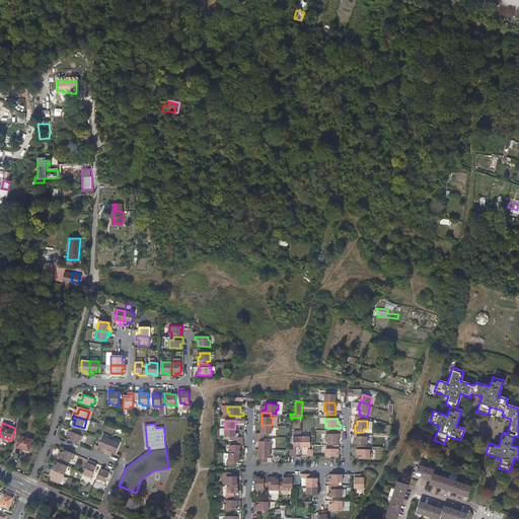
[(262,433),(256,433),(256,437),(265,438),(265,434),(272,434),(272,425),(262,425),(262,433)]
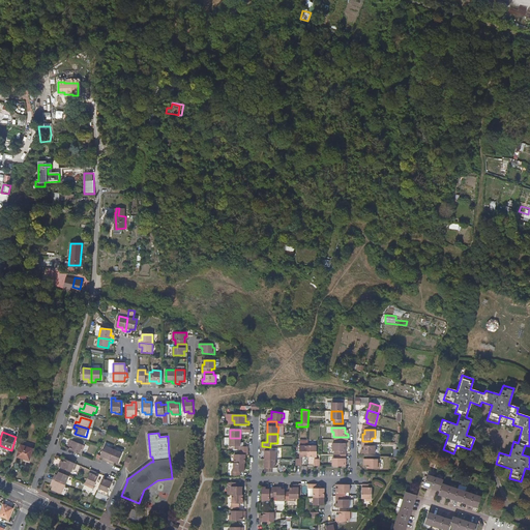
[(69,449),(82,454),(84,449),(82,448),(84,445),(70,439),(69,443),(72,444),(71,446),(69,449)]
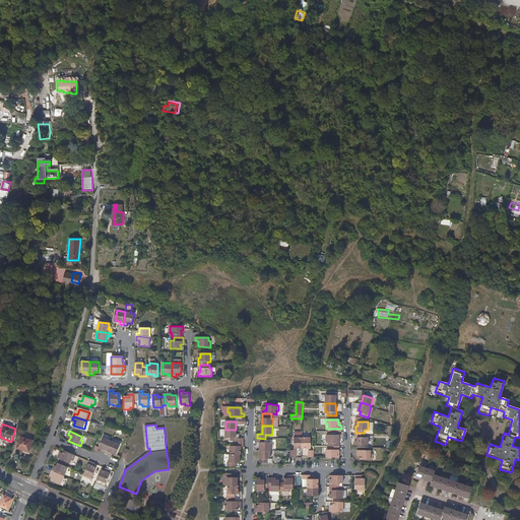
[(367,436),(367,433),(365,433),(358,433),(358,439),(355,439),(355,444),(368,444),(368,437),(367,436)]
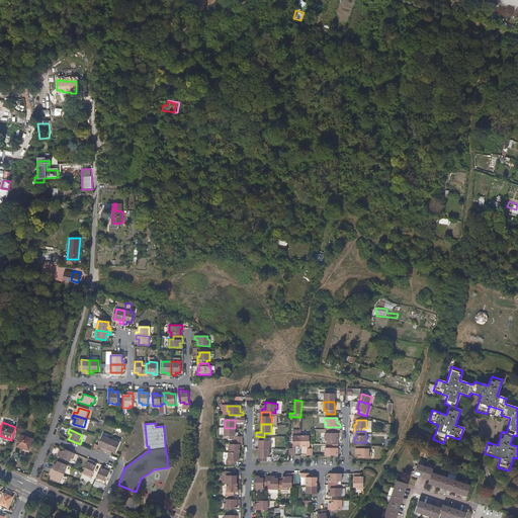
[(327,440),(327,444),(329,444),(336,444),(336,437),(338,437),(338,433),(326,433),(326,440),(327,440)]
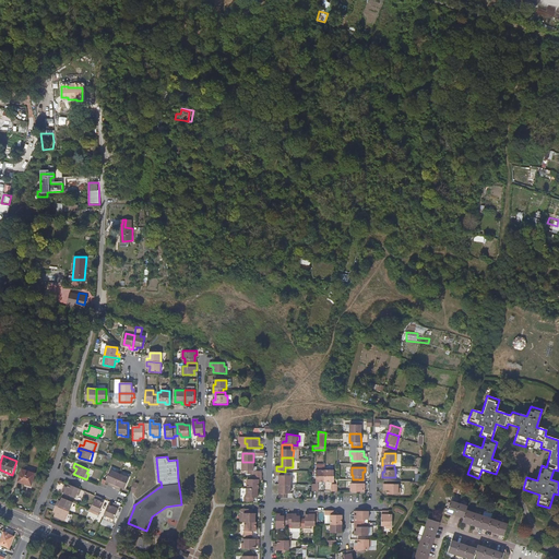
[(31,486),(33,482),(35,474),(22,470),(18,482),(25,484),(31,486)]
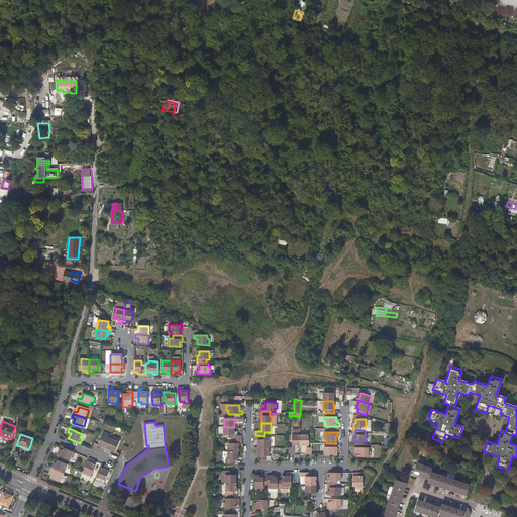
[(103,449),(106,451),(111,438),(103,435),(99,444),(102,446),(104,447),(103,449)]
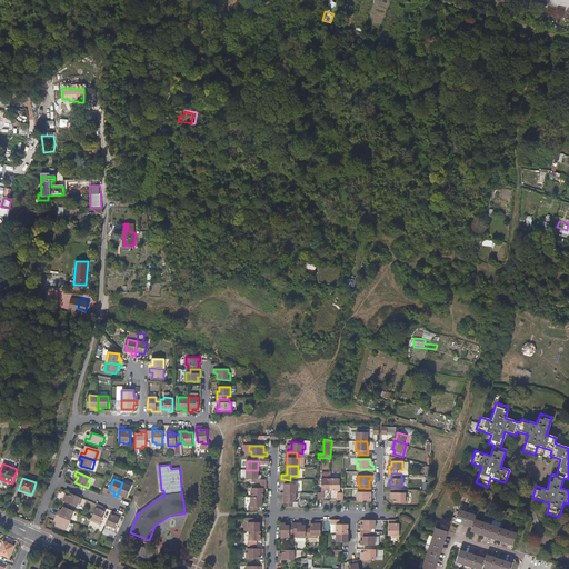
[(290,480),(281,479),(281,485),(286,485),(286,492),(297,493),(297,485),(291,485),(290,480)]
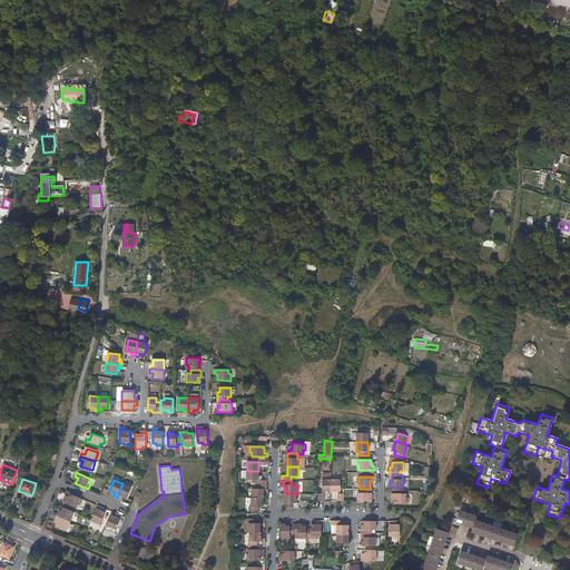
[(333,491),(333,480),(323,480),(323,491),(324,491),(327,491),(333,491)]
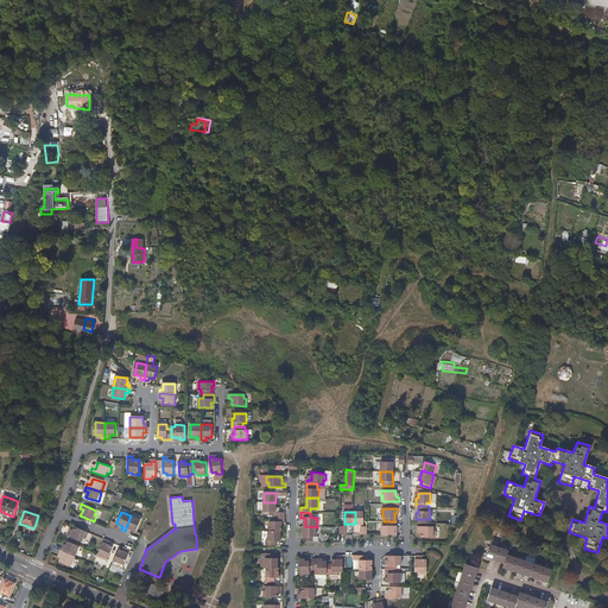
[(131,515),(125,531),(130,532),(131,529),(133,530),(135,531),(140,520),(131,515)]
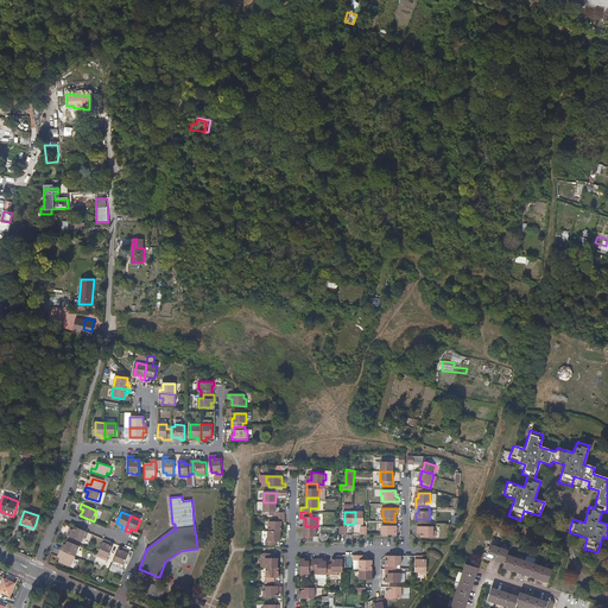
[(270,531),(282,531),(283,532),(283,526),(284,526),(284,523),(283,523),(283,521),(286,523),(286,517),(276,517),(276,521),(271,521),(270,531)]
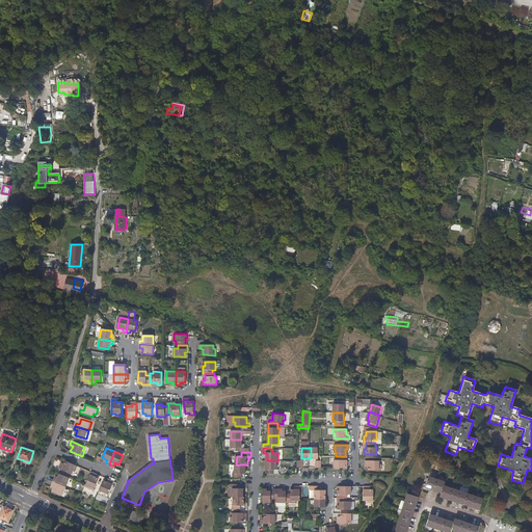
[(347,463),(347,456),(345,456),(338,456),(338,459),(334,459),(334,468),(345,468),(345,463),(347,463)]
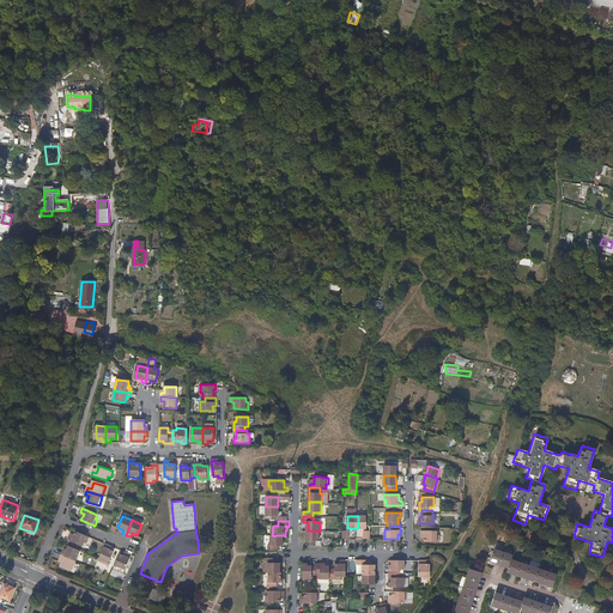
[(147,528),(143,539),(149,541),(152,530),(147,528)]
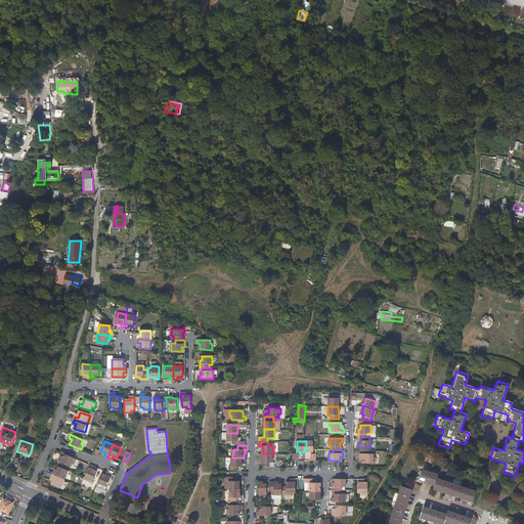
[(363,456),(363,459),(363,463),(376,463),(376,456),(375,456),(375,452),(360,452),(360,456),(363,456)]
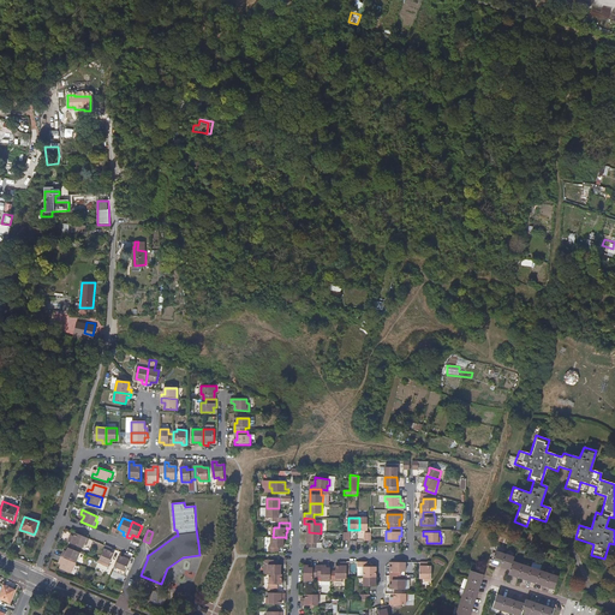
[(321,533),(309,532),(309,548),(318,548),(318,543),(321,543),(321,533)]
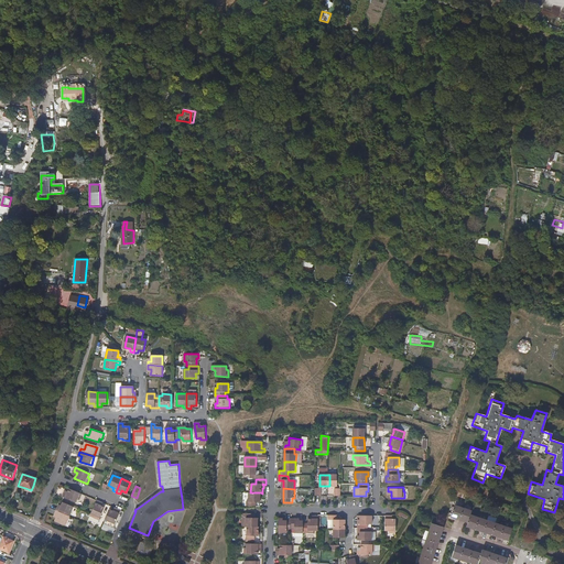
[(83,495),(71,489),(68,494),(67,496),(64,495),(63,498),(76,503),(78,500),(80,500),(83,495)]
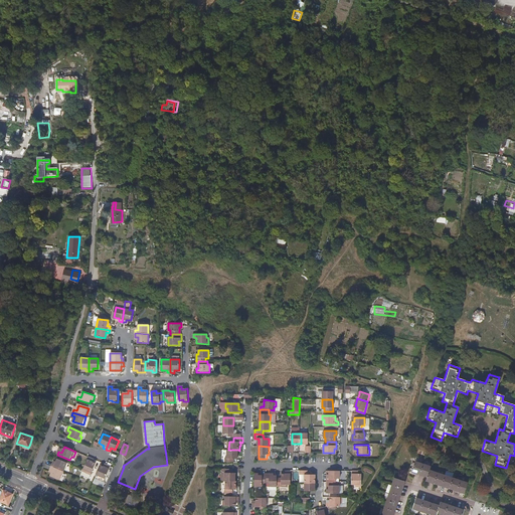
[(226,459),(226,463),(234,463),(234,459),(238,459),(238,450),(228,450),(228,459),(226,459)]
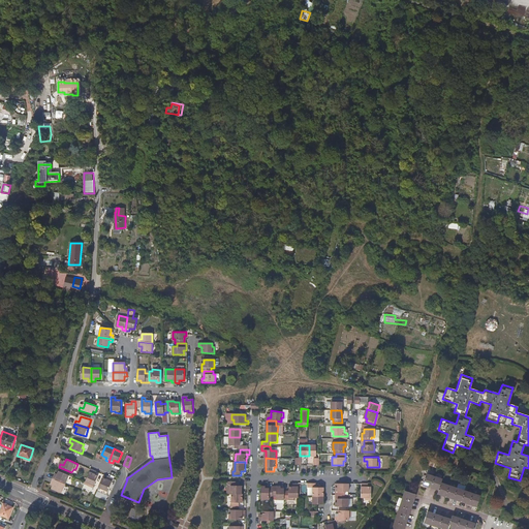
[(85,483),(83,489),(93,492),(99,476),(95,475),(93,474),(94,471),(91,469),(85,483)]
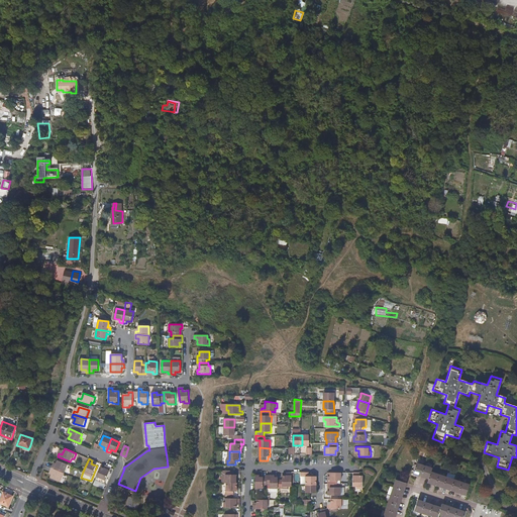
[(53,469),(65,474),(69,464),(59,460),(58,464),(57,467),(54,466),(53,469)]
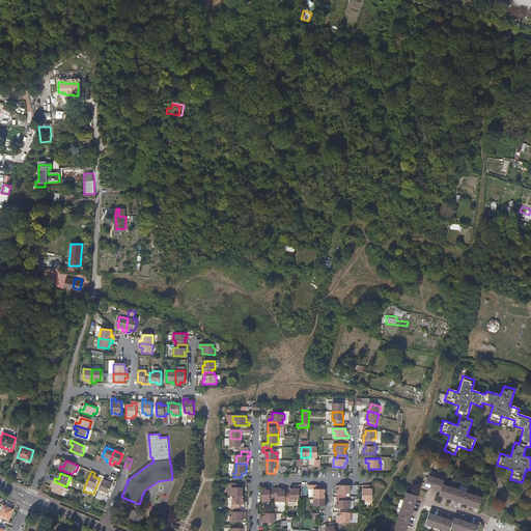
[(432,490),(436,479),(428,476),(425,486),(432,490)]
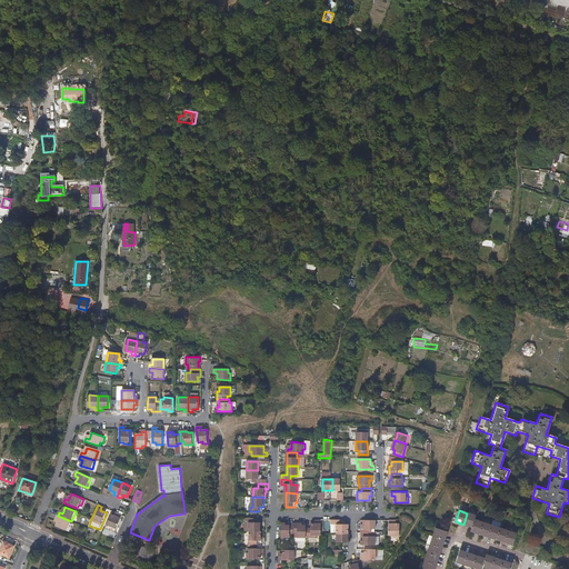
[(110,515),(105,528),(115,532),(122,515),(119,513),(118,517),(115,516),(110,515)]
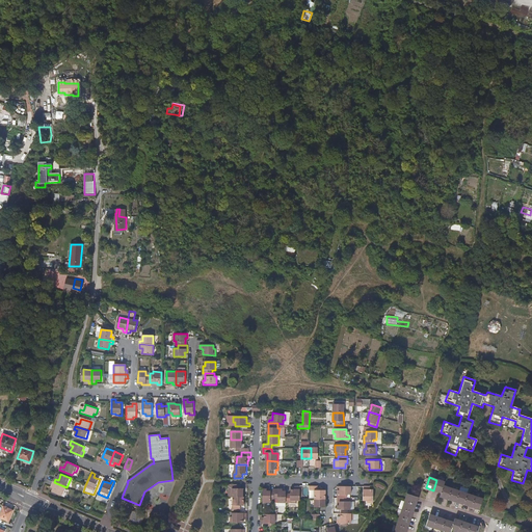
[(445,482),(436,480),(433,490),(441,493),(444,486),(445,482)]
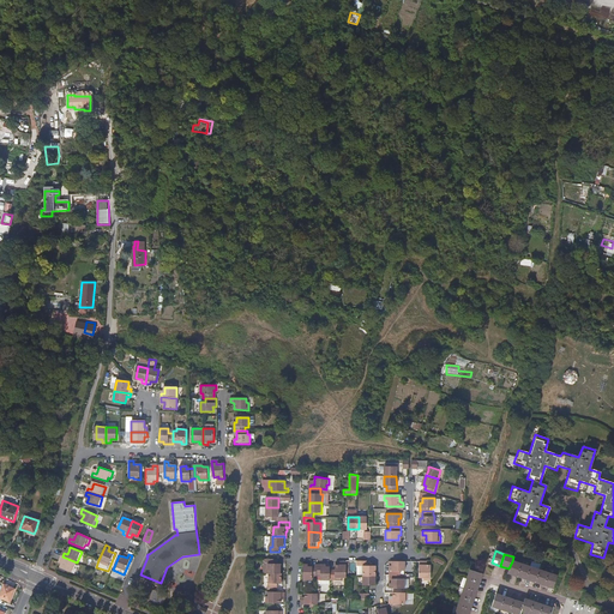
[(124,575),(127,576),(136,558),(132,555),(124,575)]
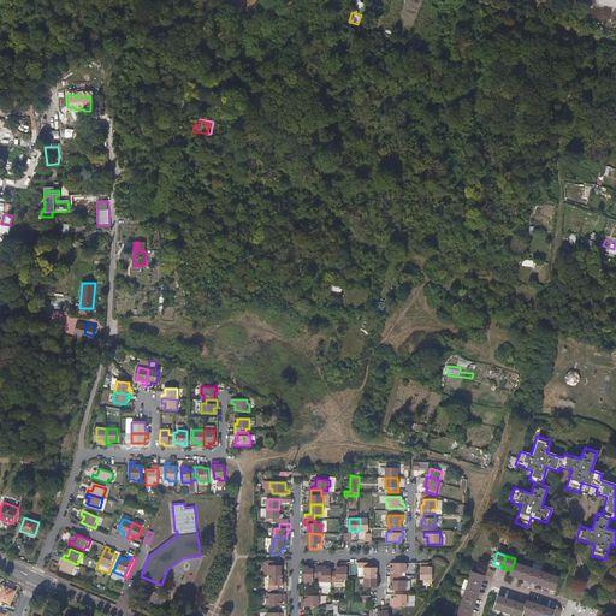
[(73,574),(77,564),(63,558),(61,562),(64,563),(63,567),(61,569),(67,572),(73,574)]
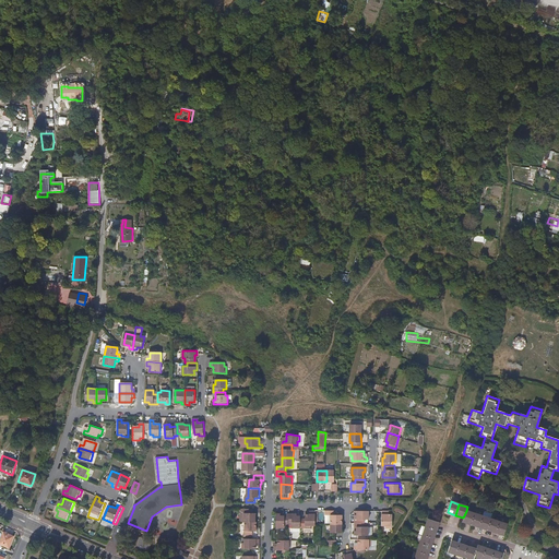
[(245,509),(245,523),(246,523),(257,523),(257,514),(254,514),(254,510),(245,509)]
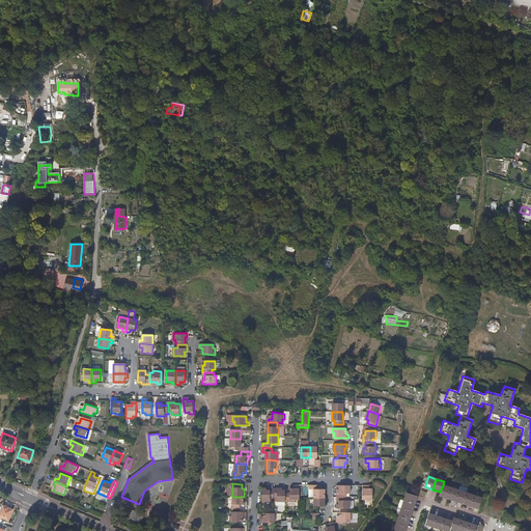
[(296,500),(300,501),(300,498),(300,485),(297,485),(297,490),(295,490),(289,490),(289,502),(296,502),(296,500)]
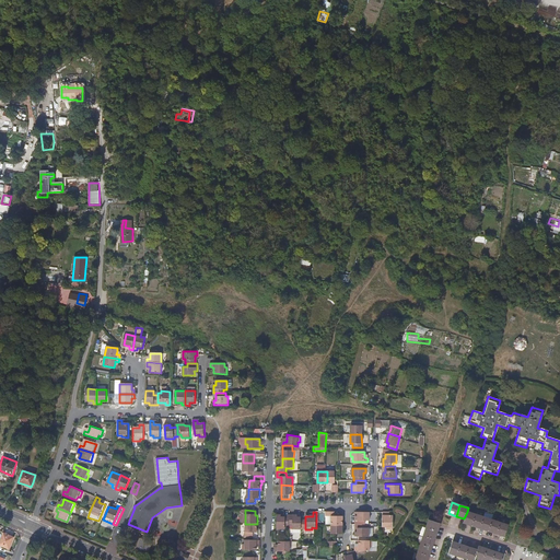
[(335,516),(335,512),(325,512),(325,516),(331,516),(331,525),(342,525),(342,516),(335,516)]
